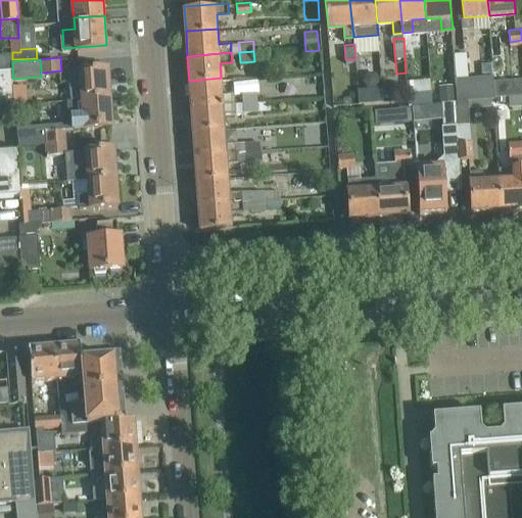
[(0,64),(0,96),(14,96),(13,84),(13,79),(12,64),(0,64)]
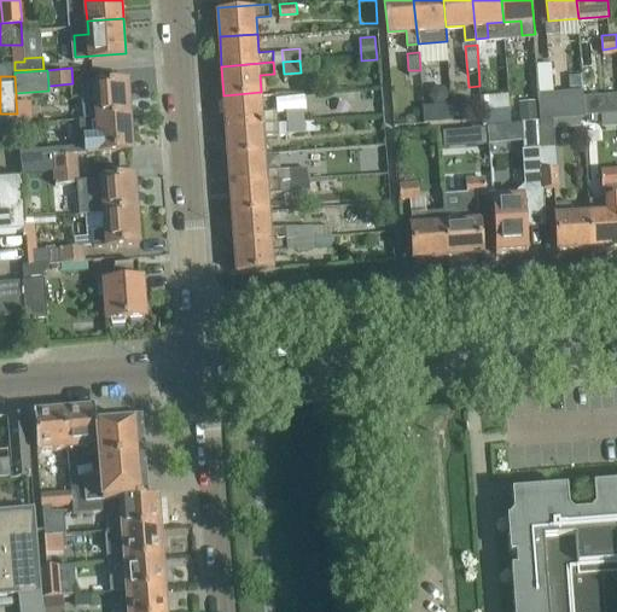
[(97,115),(131,112),(128,79),(81,82),(83,99),(97,99),(97,115)]
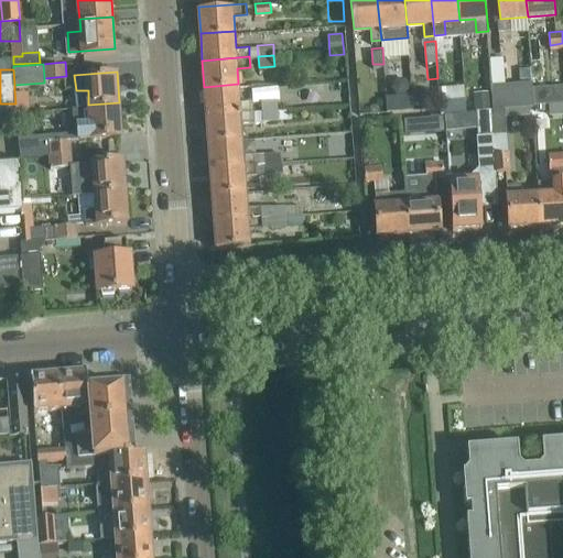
[(533,85),(507,87),(507,80),(491,83),(494,107),(534,102),(533,85)]
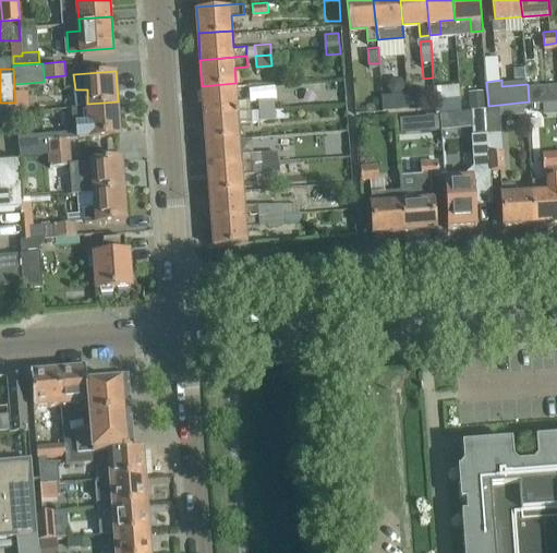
[(556,81),(528,84),(529,101),(556,98),(556,81)]
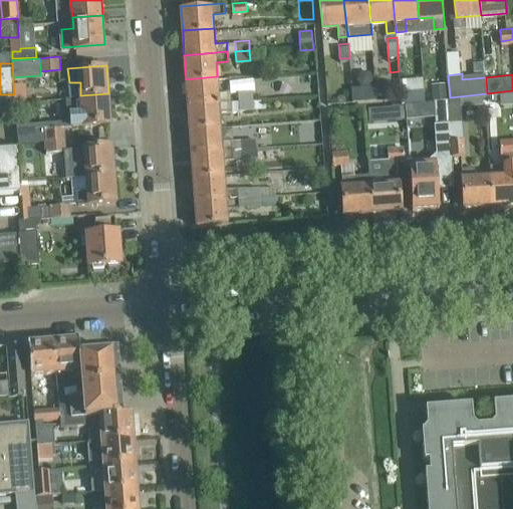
[(217,76),(186,79),(188,103),(231,99),(230,90),(218,91),(217,76)]
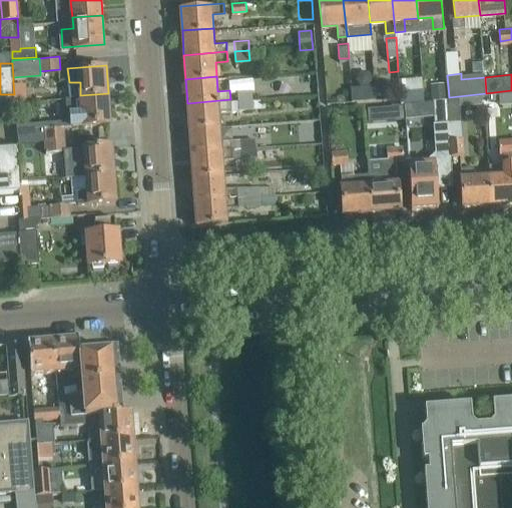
[(377,99),(376,83),(353,84),(354,100),(377,99)]
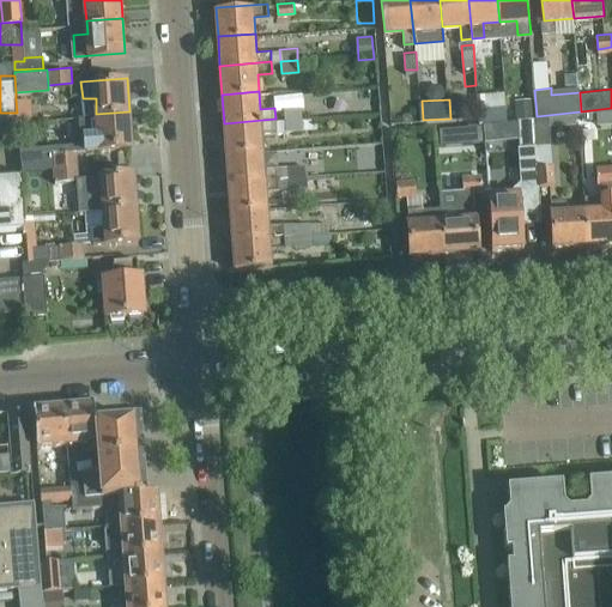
[(534,101),(516,102),(517,115),(517,116),(534,115),(535,114),(534,101)]
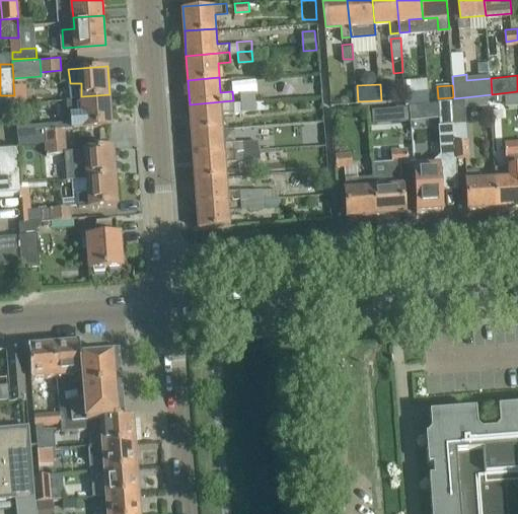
[(241,90),(241,100),(255,99),(254,89),(241,90)]
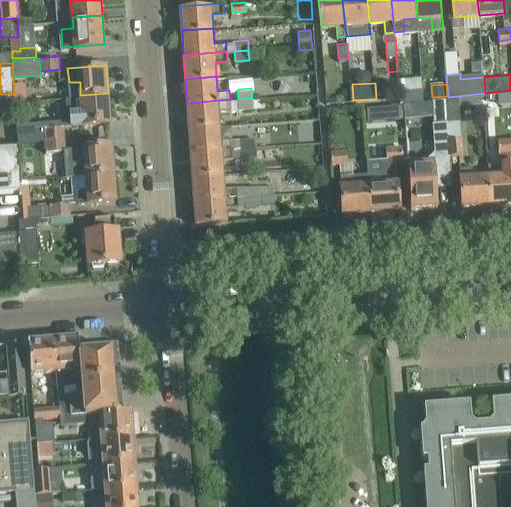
[(108,93),(80,95),(82,111),(71,111),(72,124),(110,121),(108,93)]
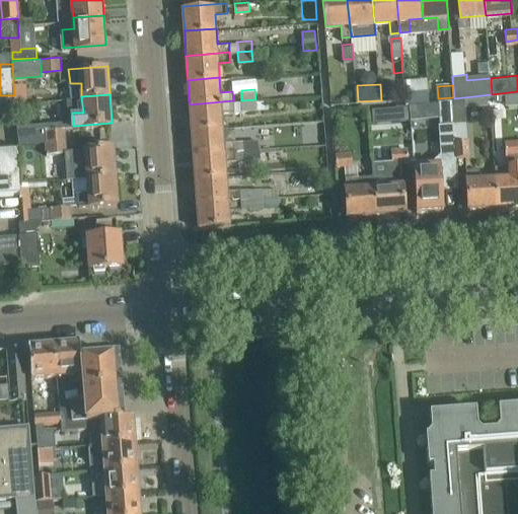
[(440,127),(454,126),(452,97),(438,98),(440,127)]
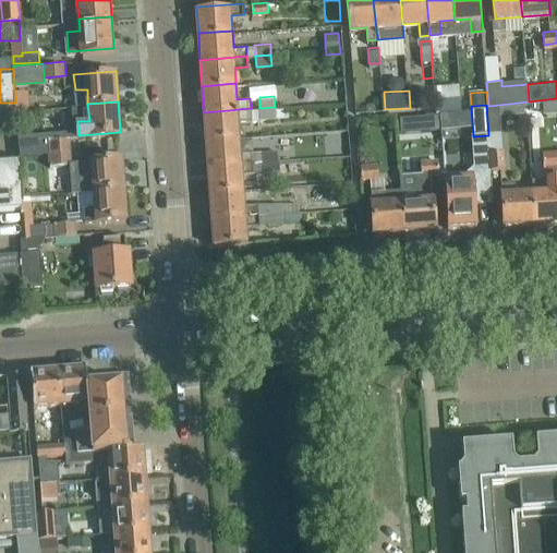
[(276,117),(275,107),(259,108),(261,118),(276,117)]
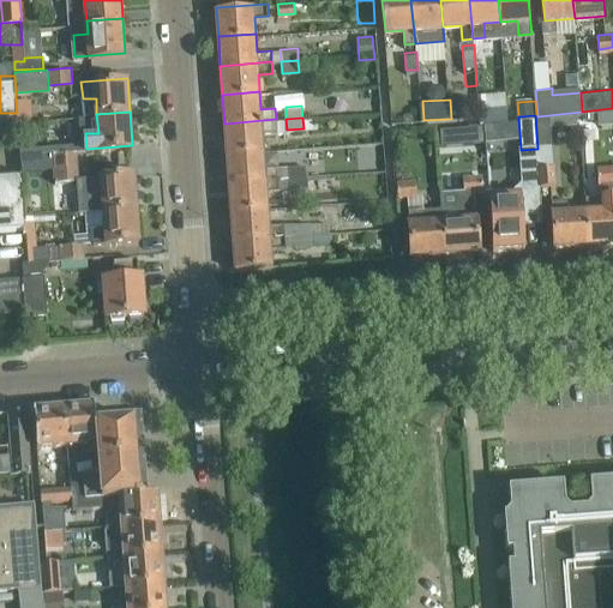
[(277,131),(276,119),(224,124),(227,152),(264,149),(263,132),(277,131)]
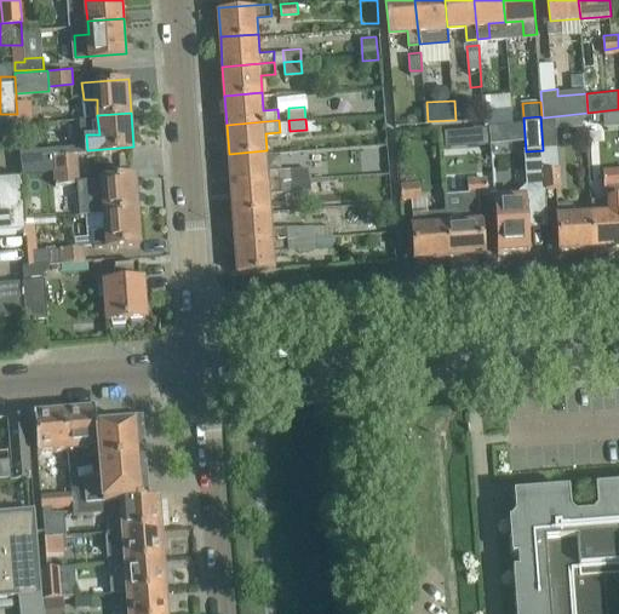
[(487,124),(474,125),(475,138),(488,138),(487,124)]
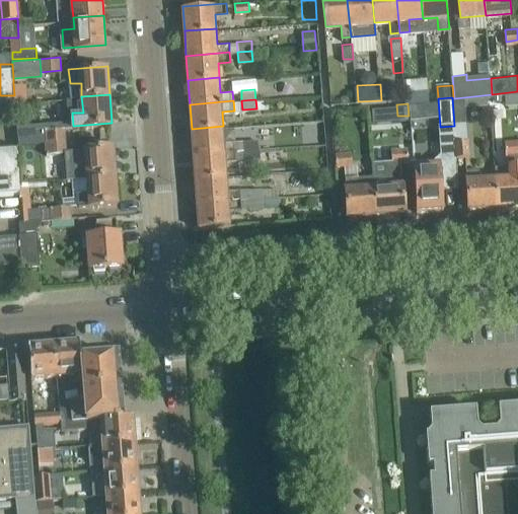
[(224,141),(223,126),(192,129),(194,153),(237,151),(244,150),(257,149),(256,138),(224,141)]
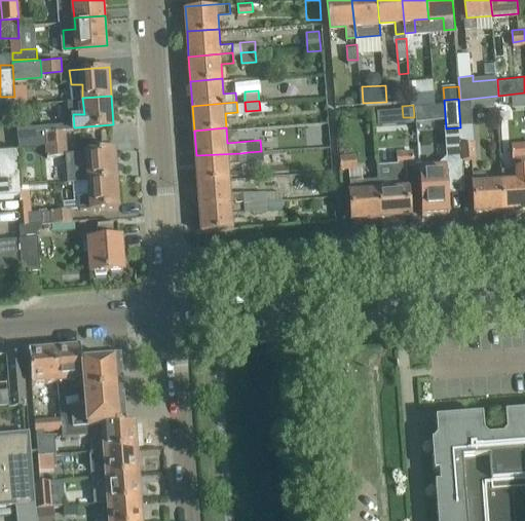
[(48,142),(70,140),(69,128),(47,131),(48,142)]
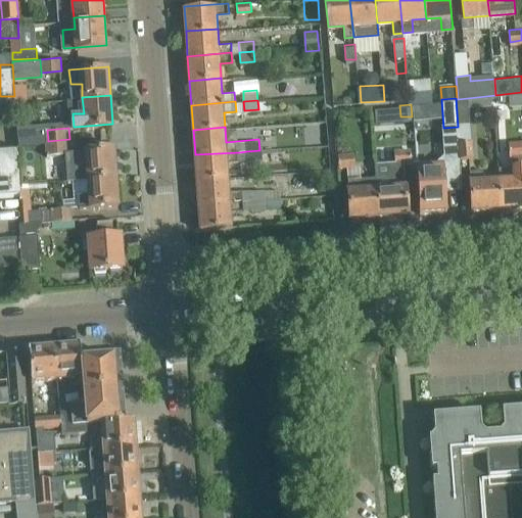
[(447,209),(445,189),(444,169),(452,160),(460,160),(460,159),(459,141),(459,135),(443,136),(444,152),(435,163),(417,165),(420,212),(447,209)]
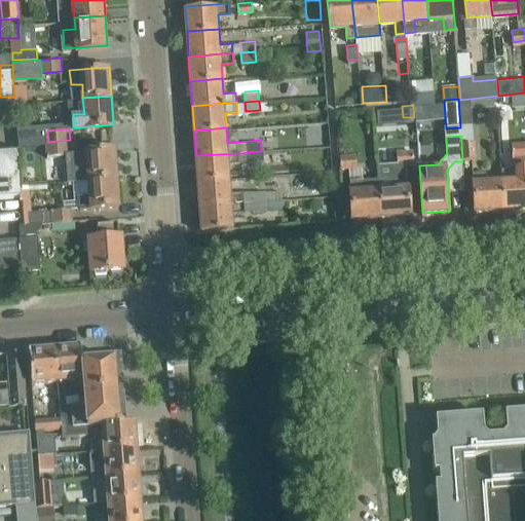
[(71,152),(70,140),(48,142),(49,154),(71,152)]
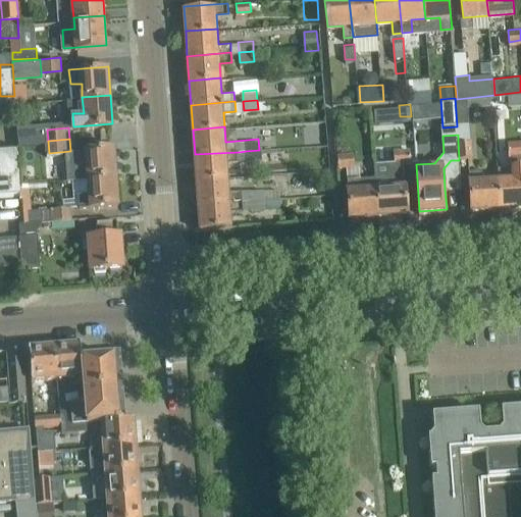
[(498,167),(499,178),(500,206),(520,204),(520,140),(508,141),(509,156),(512,156),(513,166),(498,167)]
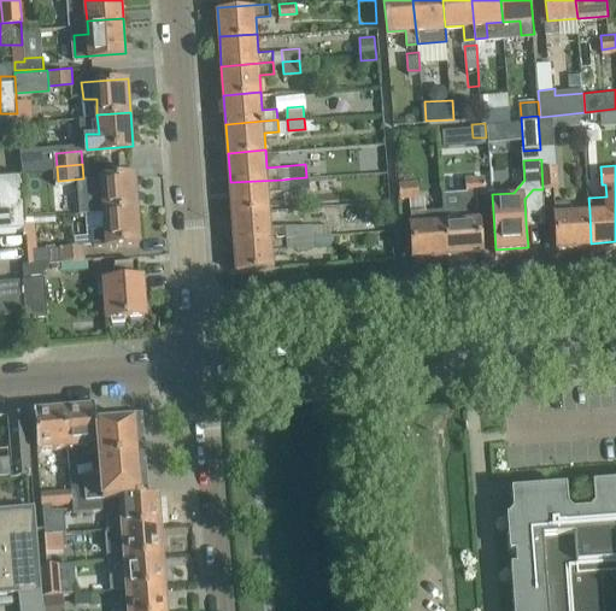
[(541,166),(543,188),(557,187),(556,166),(541,166)]
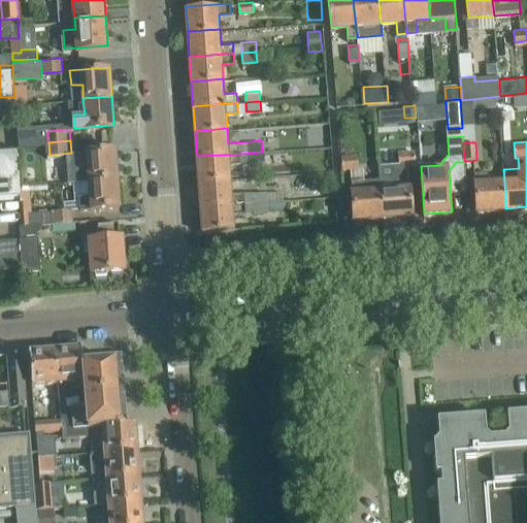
[(90,180),(117,177),(114,148),(75,151),(77,181),(90,180)]
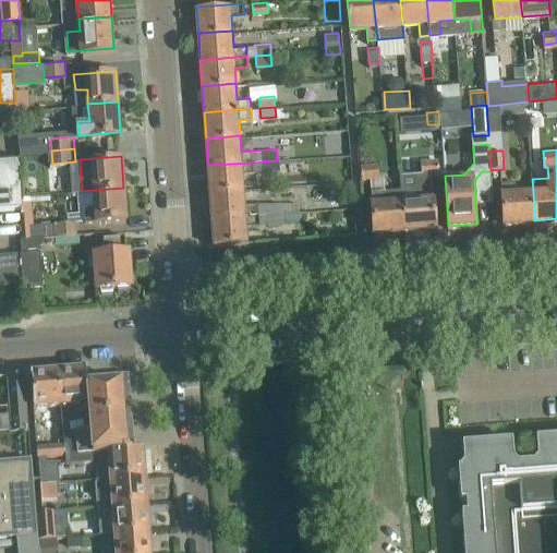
[(439,169),(438,156),(421,157),(422,170),(431,169),(439,169)]
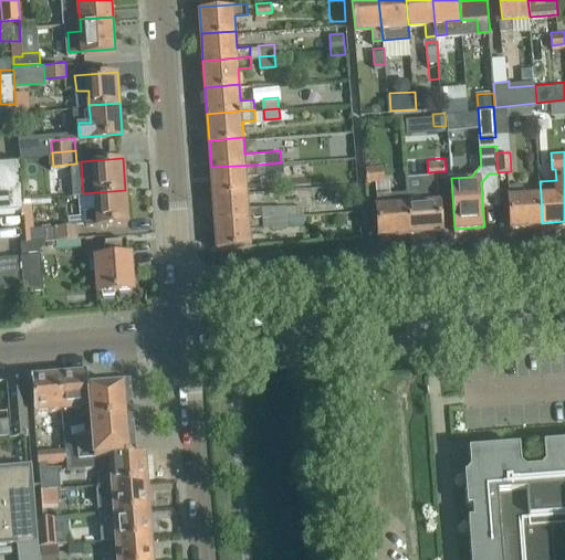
[(0,210),(22,209),(22,213),(23,213),(20,160),(0,160),(0,210)]
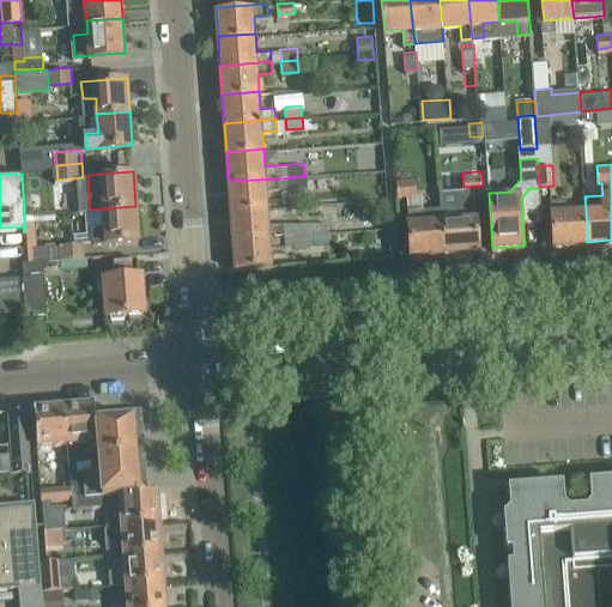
[(304,176),(289,177),(289,188),(306,187),(304,176)]
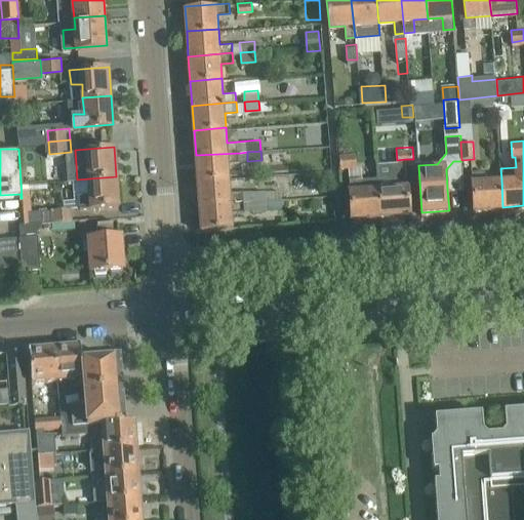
[(358,164),(357,151),(339,153),(340,166),(358,164)]
